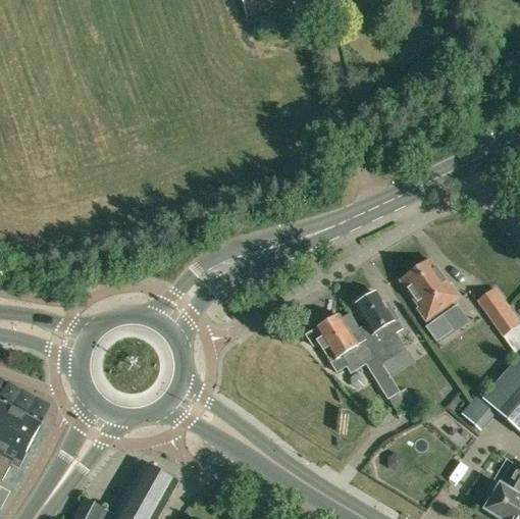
[(241,0),(246,14),(289,2),(288,0),(241,0)]
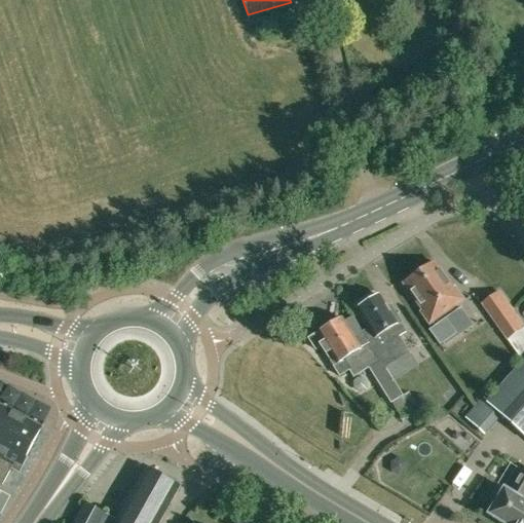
[(432,259),(401,281),(420,308),(418,309),(426,322),(429,320),(432,323),(425,328),(436,342),(452,331),(439,312),(455,301),(448,290),(451,287),(450,285),(432,259)]
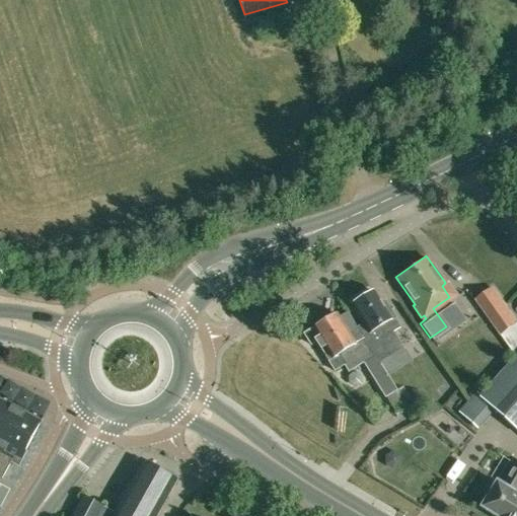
[(498,333),(515,319),(490,285),(472,297),(498,333)]
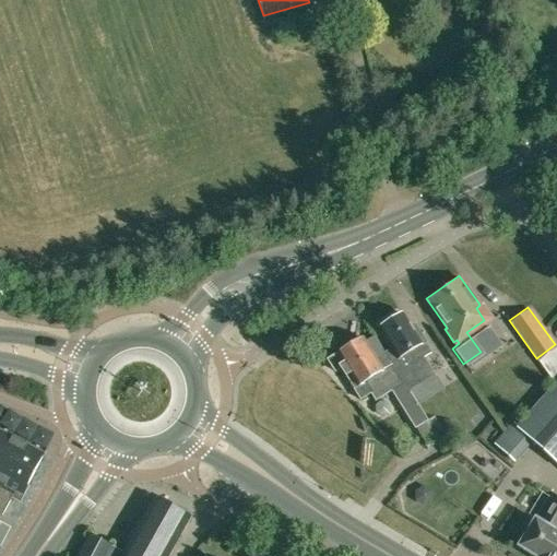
[(389,352),(411,388),(433,374),(421,355),(425,352),(418,342),(424,340),(413,322),(409,324),(401,311),(377,326),(392,350),(389,352)]
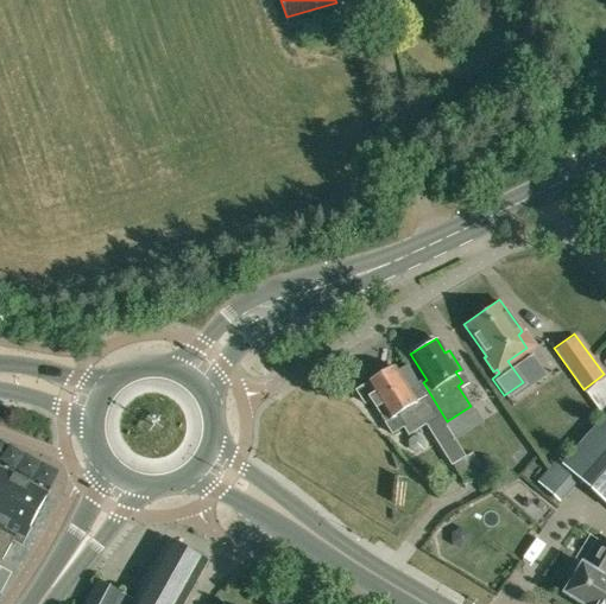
[(395,369),(392,366),(354,388),(363,400),(368,396),(383,419),(390,431),(401,424),(406,433),(424,421),(450,463),(461,481),(474,472),(464,455),(443,424),(447,421),(423,382),(418,385),(405,362),(395,369)]
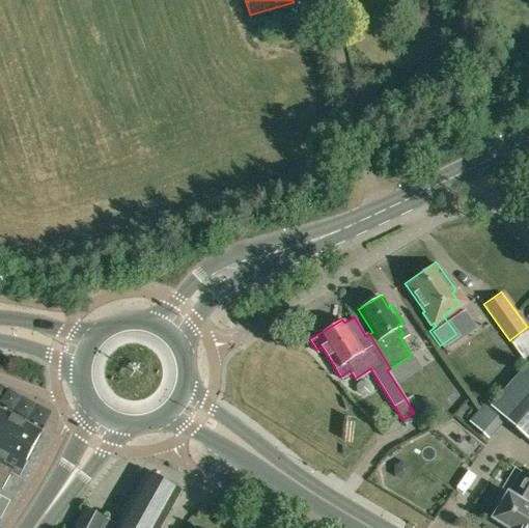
[(528,438),(528,359),(491,404),(485,399),(468,419),(486,435),(504,416),(528,438)]
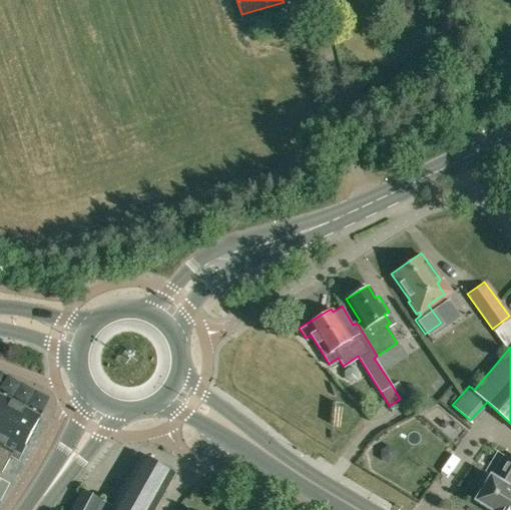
[(0,470),(1,471),(12,449),(19,452),(38,415),(0,395),(0,470)]
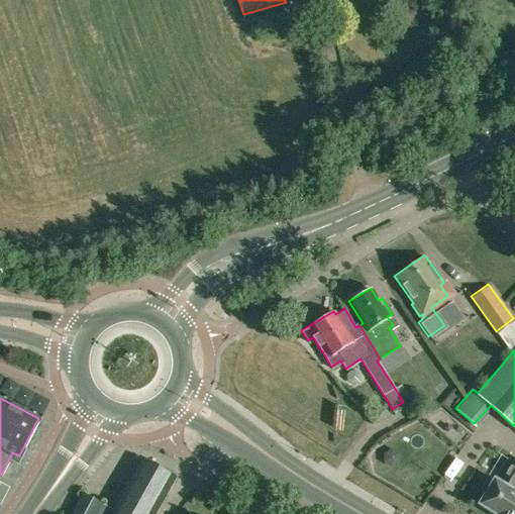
[(514,513),(514,455),(500,479),(514,486),(514,513)]
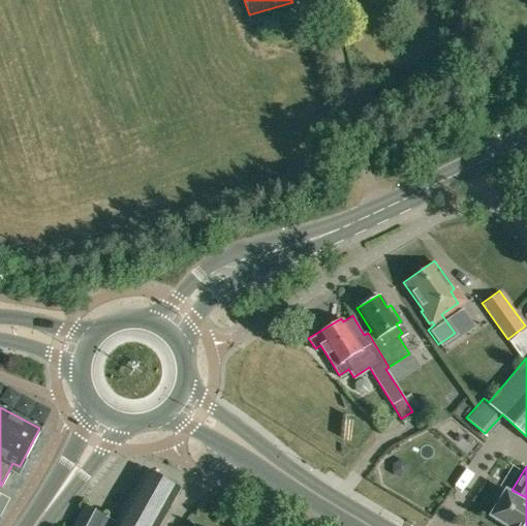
[(154,525),(177,487),(144,469),(114,522),(102,515),(84,504),(71,525),(154,525)]
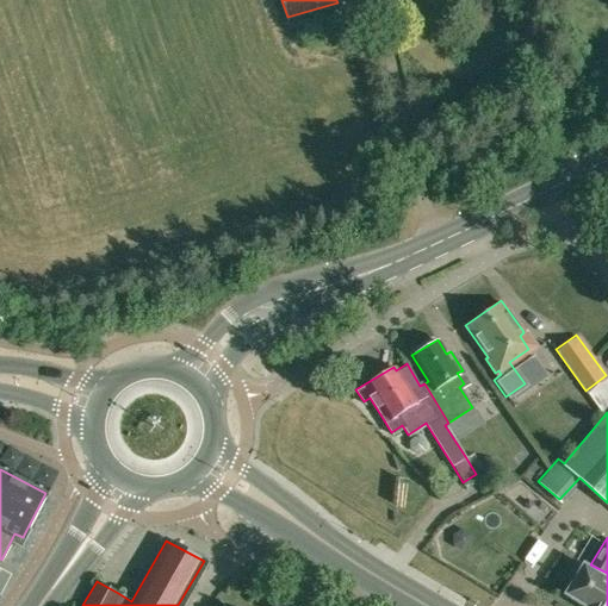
[(563,593),(583,605),(607,605),(607,573),(590,564),(589,567),(582,563),(563,593)]
